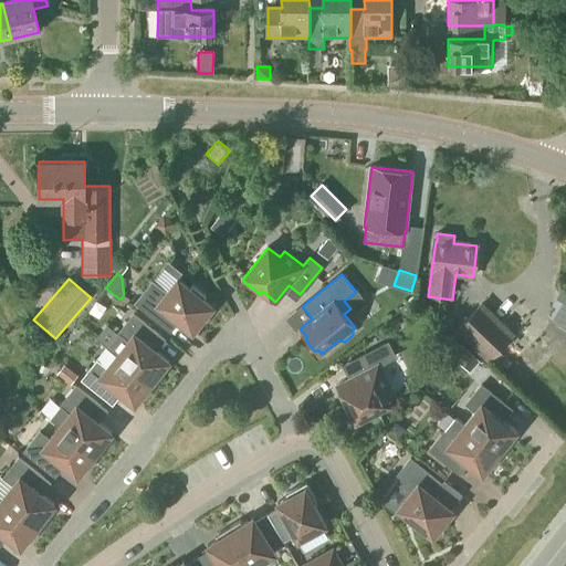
[(192,332),(212,306),(203,300),(206,296),(192,285),(189,289),(177,279),(164,296),(155,289),(139,307),(164,326),(173,316),(192,332)]
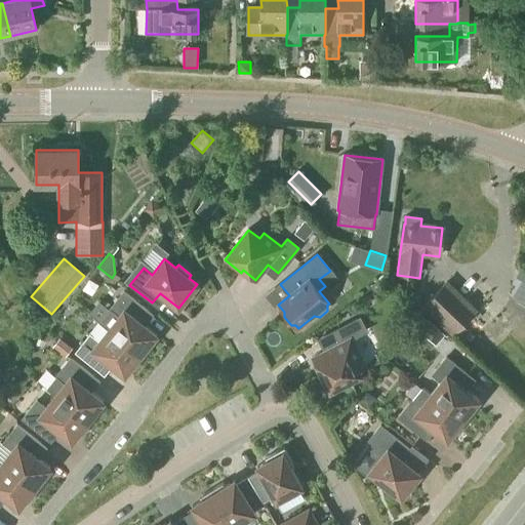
[(452,337),(478,310),(446,280),(421,307),(452,337)]
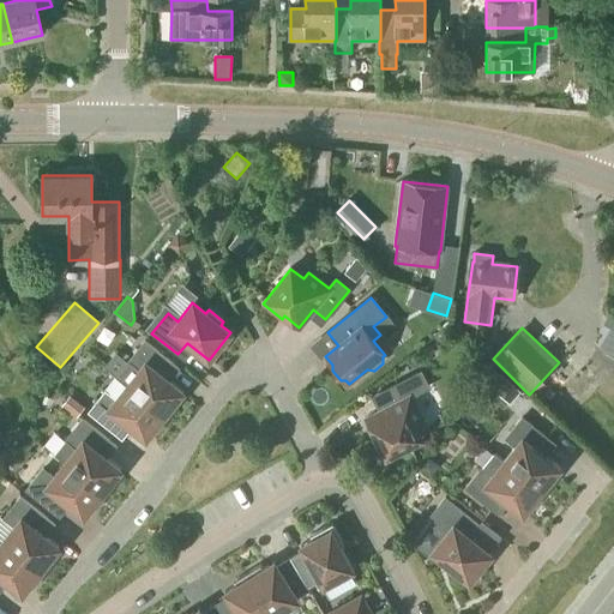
[(116,377),(127,385),(168,417),(178,405),(174,403),(182,392),(162,375),(172,363),(145,342),(116,377)]
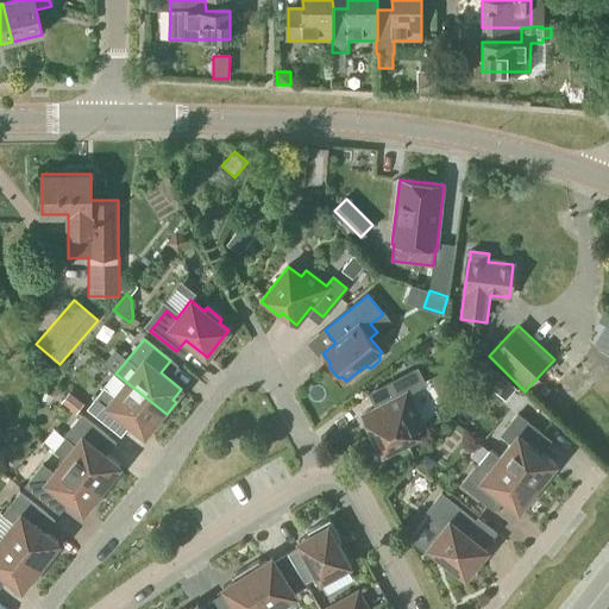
[(407,394),(425,384),(418,369),(376,390),(383,405),(363,415),(371,431),(368,433),(380,454),(419,434),(410,420),(419,416),(407,394)]
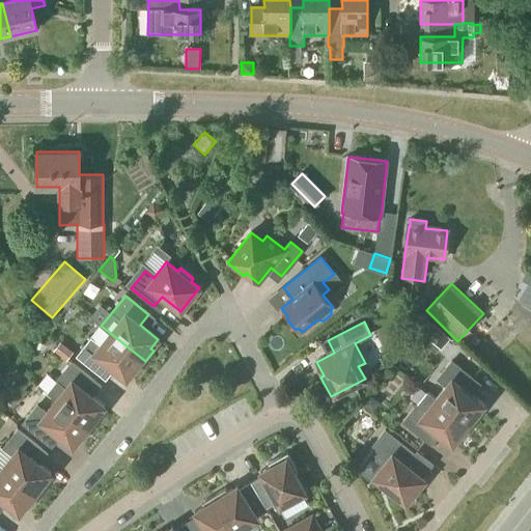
[(429,323),(421,332),(430,340),(440,348),(448,339),(429,323)]
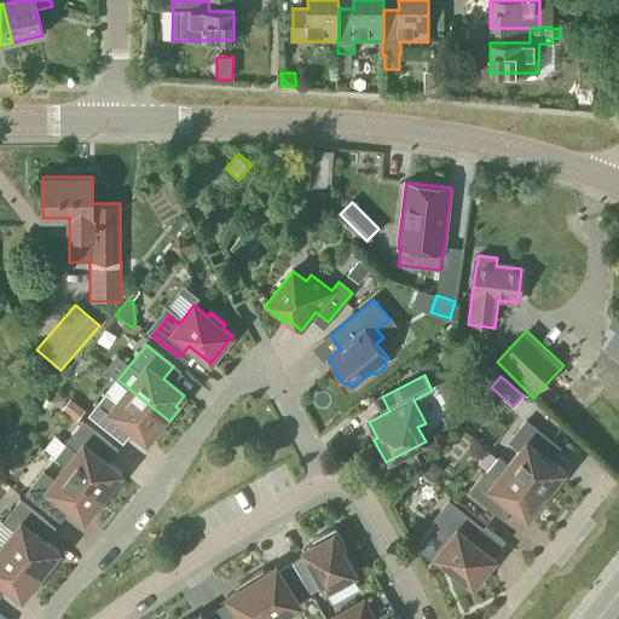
[(160,434),(169,421),(128,388),(116,403),(106,395),(90,416),(116,437),(126,426),(146,441),(156,431),(160,434)]
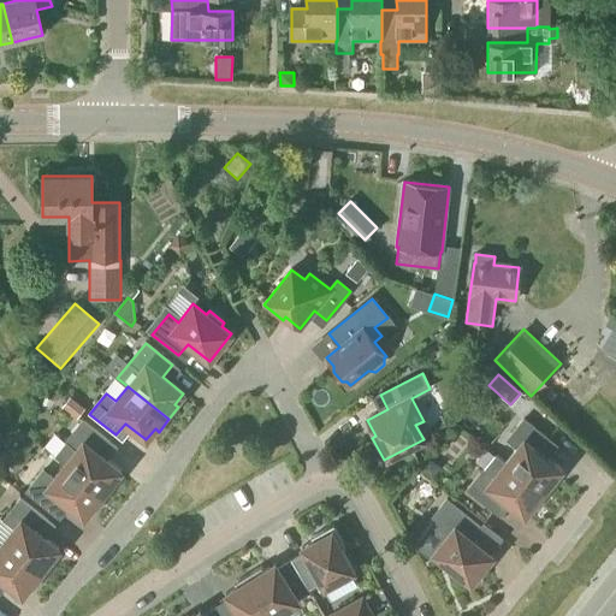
[(84,409),(70,398),(63,408),(76,419),(84,409)]
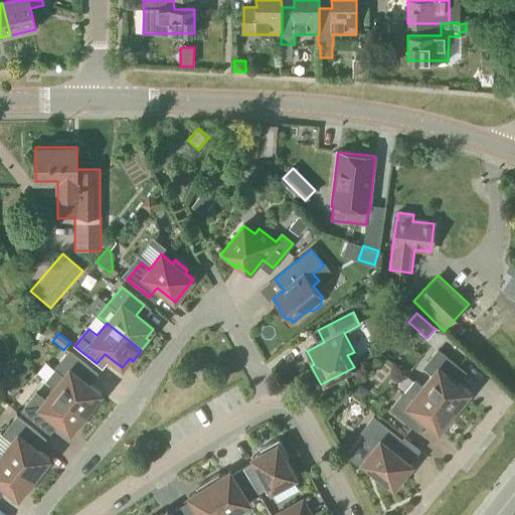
[(462,401),(470,392),(452,378),(460,368),(438,351),(424,368),(433,374),(422,386),(457,414),(465,404),(462,401)]
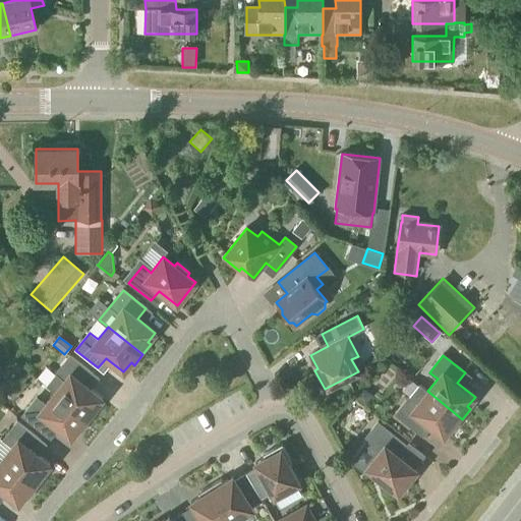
[(95,408),(103,399),(84,385),(93,373),(70,356),(46,386),(55,393),(90,420),(98,410),(95,408)]
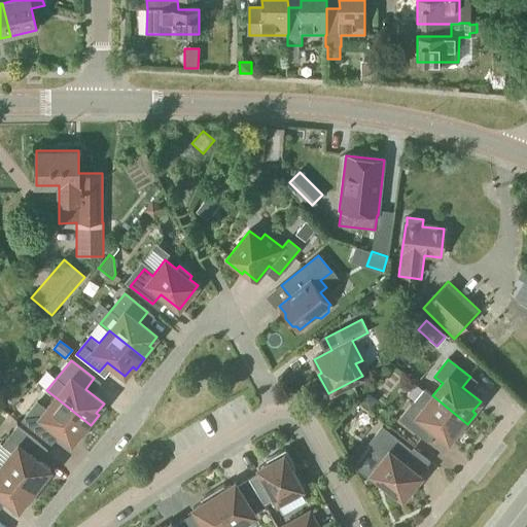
[(467,424),(432,395),(424,389),(399,419),(422,437),(430,427),(449,442),(456,432),(459,434),(467,424)]
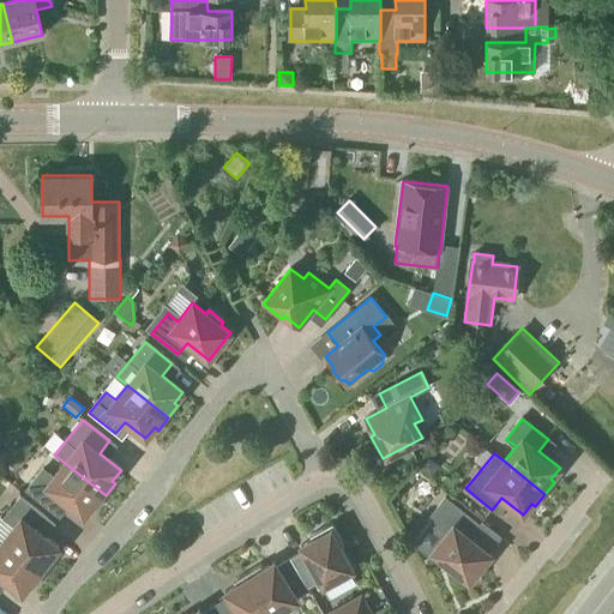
[(428,457),(419,469),(431,479),(439,467),(428,457)]
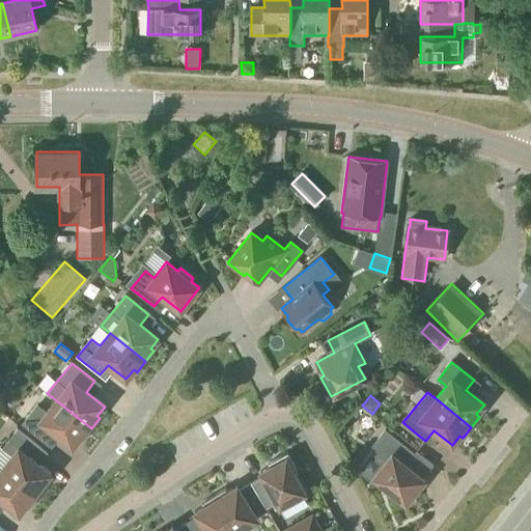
[(83,440),(91,428),(56,400),(46,413),(37,406),(23,424),(46,442),(54,431),(73,446),(80,437),(83,440)]
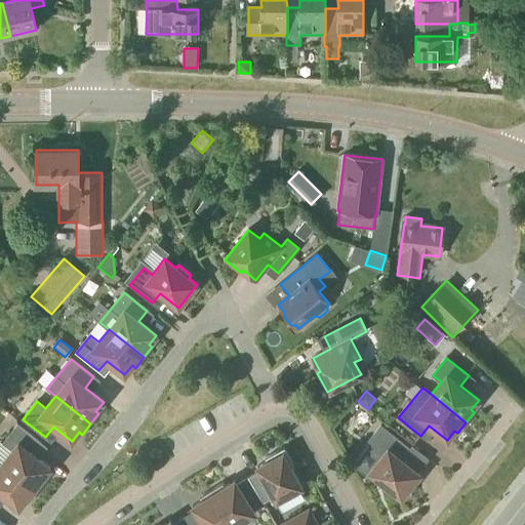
[(43,478),(50,468),(32,453),(40,443),(17,426),(3,443),(12,450),(2,462),(38,490),(46,480),(43,478)]
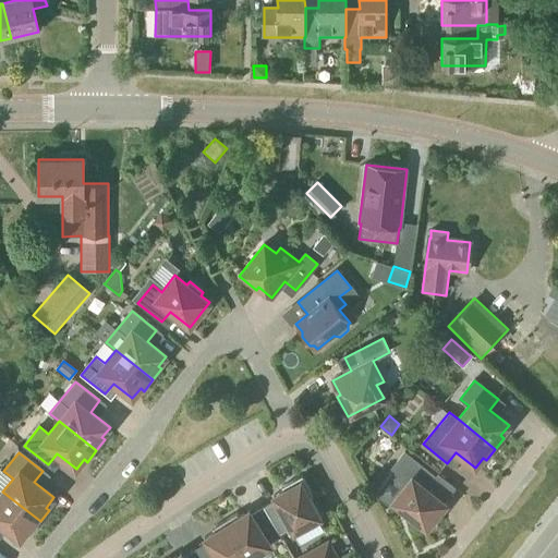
[(426,529),(446,504),(427,489),(436,477),(404,452),(389,472),(405,485),(392,501),(403,510),(401,513),(414,524),(417,521),(426,529)]
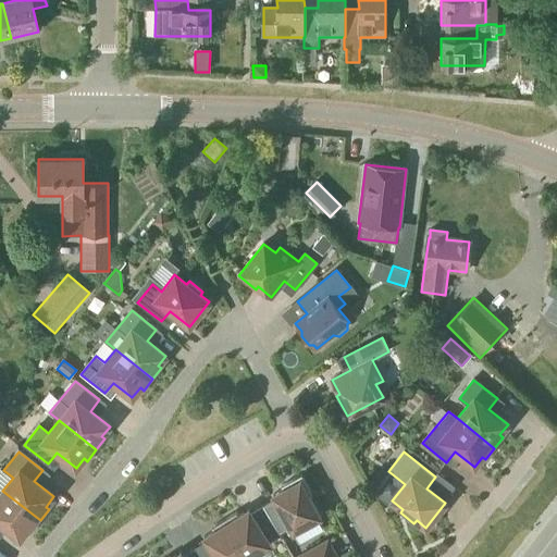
[(263,507),(279,533),(291,527),(293,532),(320,517),(308,496),(312,494),(301,474),(281,486),(283,490),(273,495),(275,500),(263,507)]
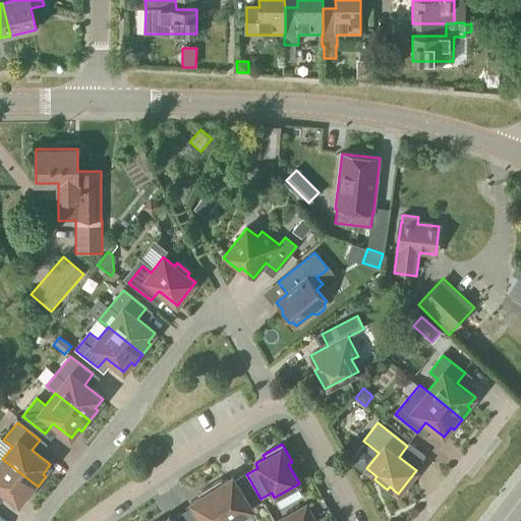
[(29,498),(38,486),(2,459),(0,461),(0,489),(18,504),(25,495),(29,498)]
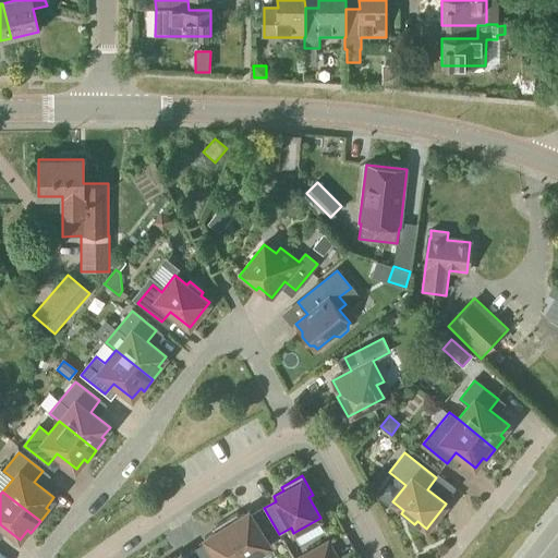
[(268,542),(279,534),(264,508),(252,516),(249,510),(239,517),(237,513),(225,521),(247,557),(251,557),(270,546),(268,542)]
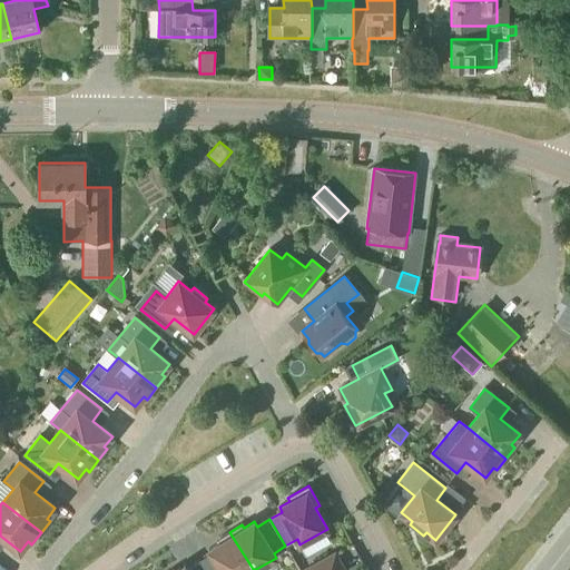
[(253,569),(229,532),(217,540),(219,543),(208,550),(212,554),(199,562),(205,569),(253,569)]
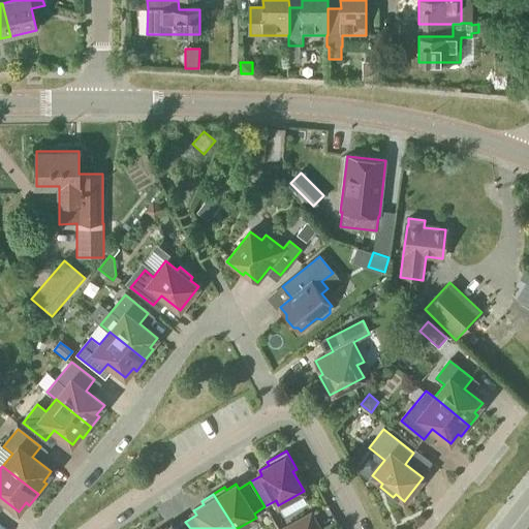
[(319,528),(311,514),(283,528),(319,528)]
